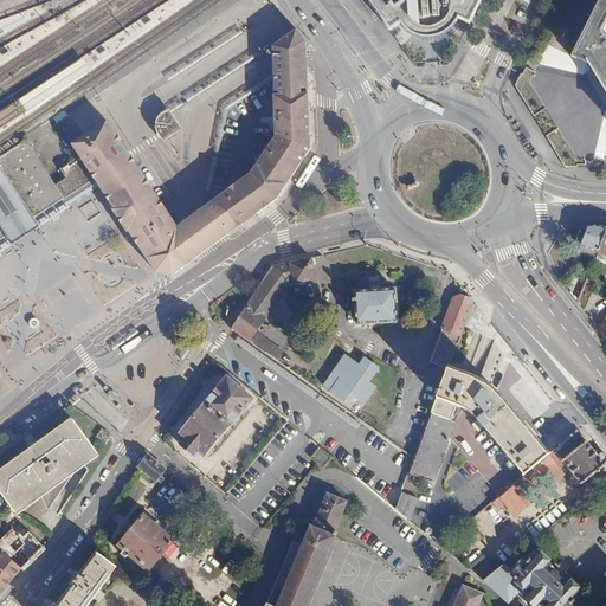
[(372,0),(395,33),(398,34),(411,27),(417,32),(425,37),(434,40),(447,39),(456,37),(464,27),(468,20),(477,30),(477,28),(491,0),(372,0)]
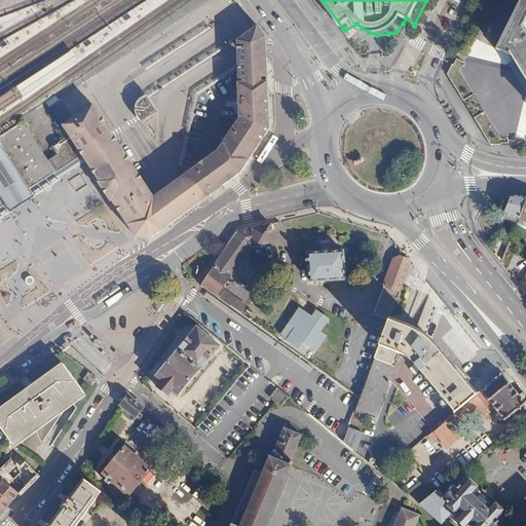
[(525,13),(502,60),(509,64),(516,67),(516,66),(518,67),(525,82),(525,13)]
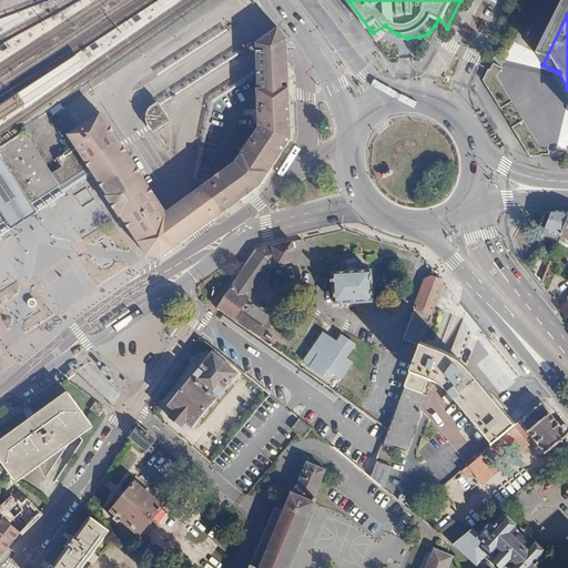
[(77,128),(63,135),(70,145),(87,169),(91,175),(142,253),(150,254),(158,256),(178,242),(183,239),(199,227),(237,200),(287,137),(284,56),(283,41),(273,27),(267,30),(252,41),(253,59),(253,77),(255,134),(231,163),(223,169),(195,189),(181,199),(162,212),(120,148),(118,144),(99,114),(98,113),(77,128)]
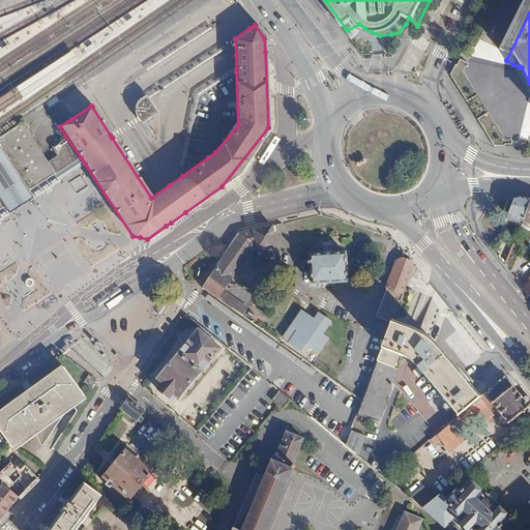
[(19,99),(80,60),(75,51),(12,91),(19,99)]
